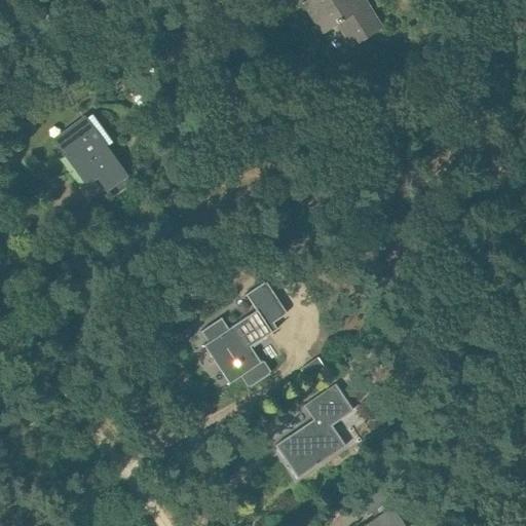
[(349,46),(381,27),(364,0),(307,0),(303,3),(321,32),(335,23),(349,46)]
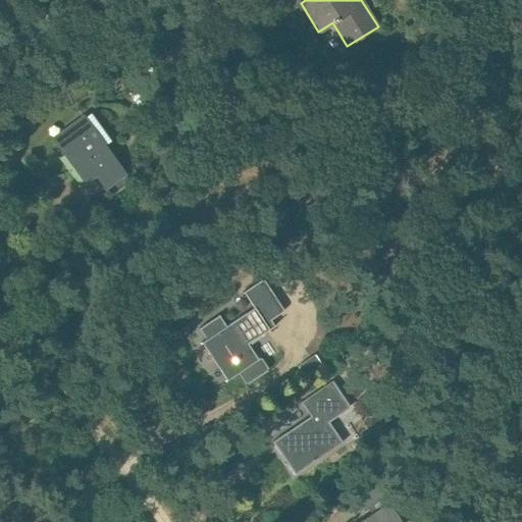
[(96,172),(106,185),(123,170),(84,117),(55,139),(66,154),(68,152),(71,155),(89,176),(85,180),(86,180),(96,172)]
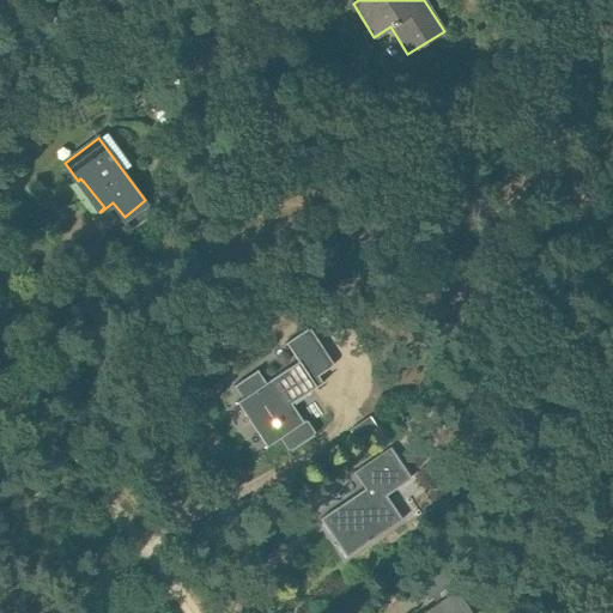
[(298,362),(240,400),(269,445),(284,436),(292,449),(313,436),(291,404),(322,383),(317,376),(331,368),(305,329),(285,343),(298,362)]
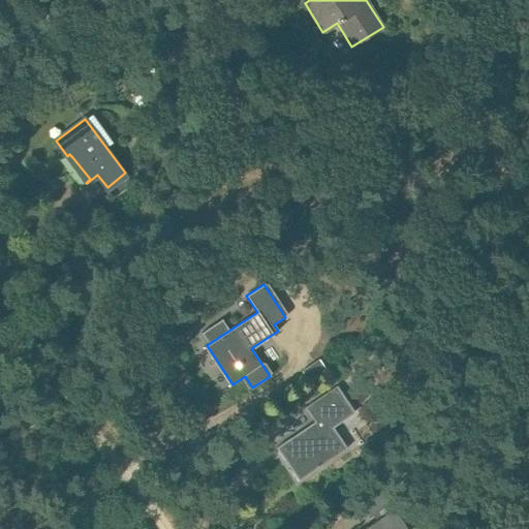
[(325,370),(318,360),(302,371),(309,381),(325,370)]
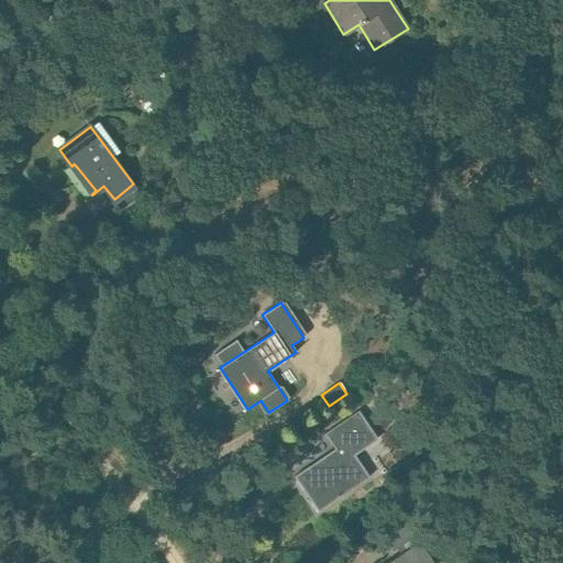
[(295,476),(317,511),(368,476),(354,455),(377,439),(359,411),(324,433),(335,450),(295,476)]
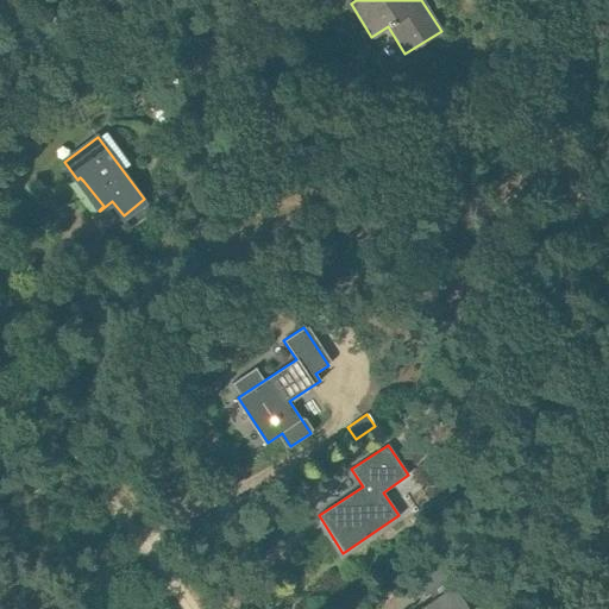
[(468,608),(452,585),(416,608),(468,608)]
